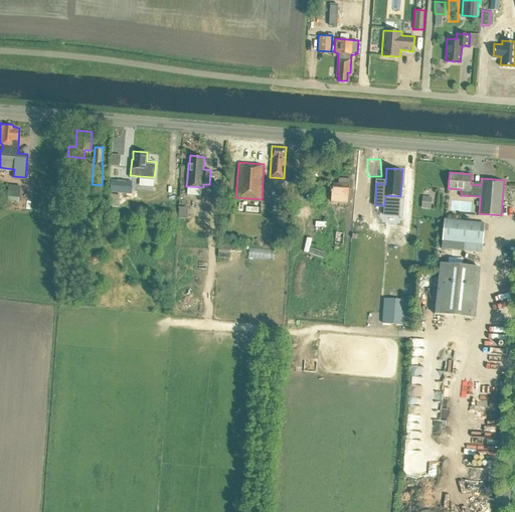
[(349,177),(338,176),(338,182),(333,182),(332,199),(347,201),(349,177)]
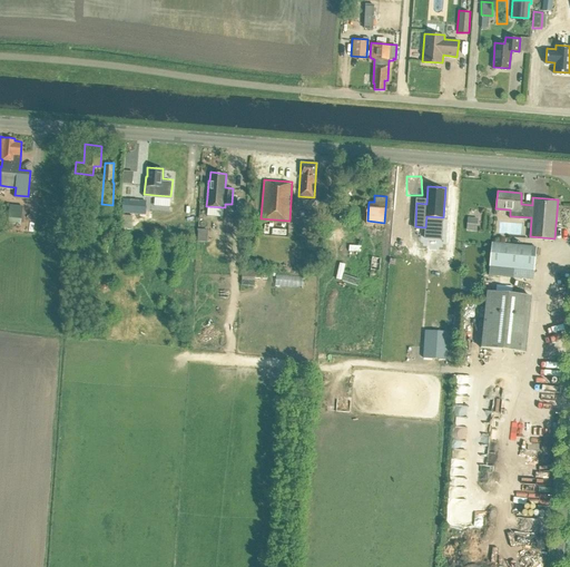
[(123,211),(145,213),(146,198),(124,197),(123,211)]
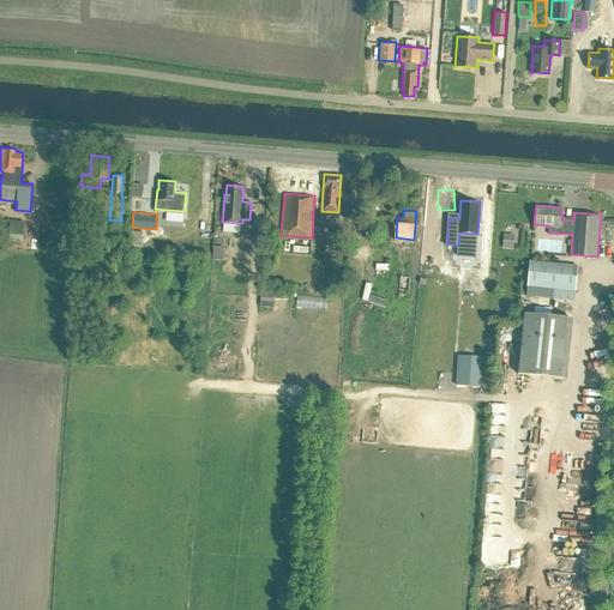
[(10,218),(8,231),(22,233),(24,221),(10,218)]
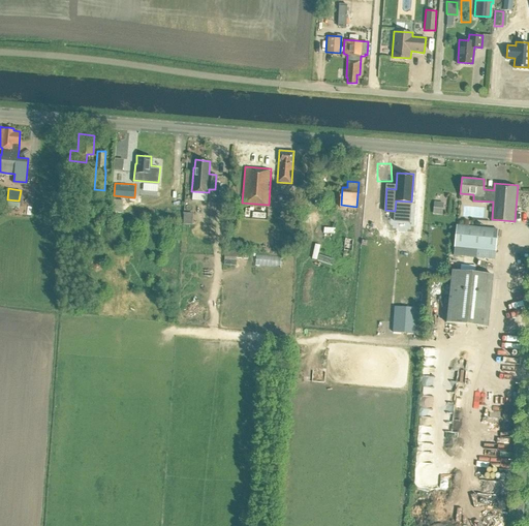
[(118,206),(119,198),(98,196),(97,204),(118,206)]
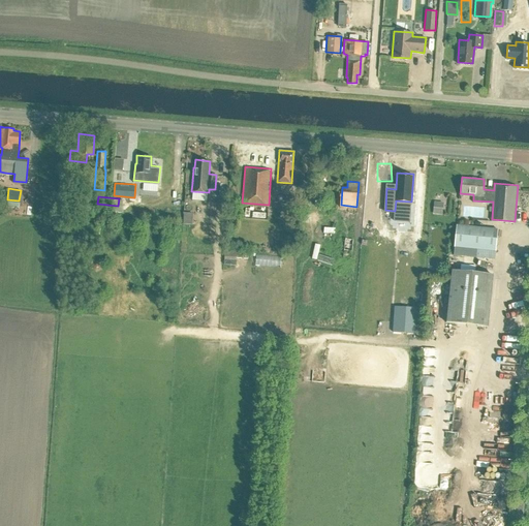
[(434,200),(433,213),(441,214),(443,202),(434,200)]
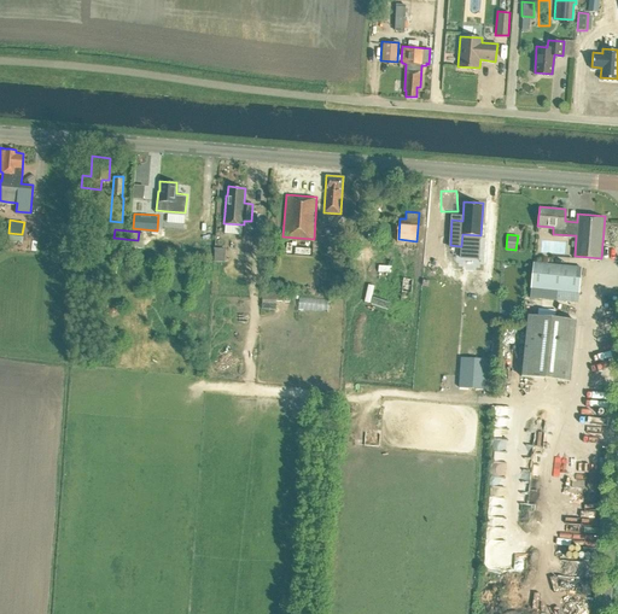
[(194,252),(193,264),(205,265),(205,252),(194,252)]
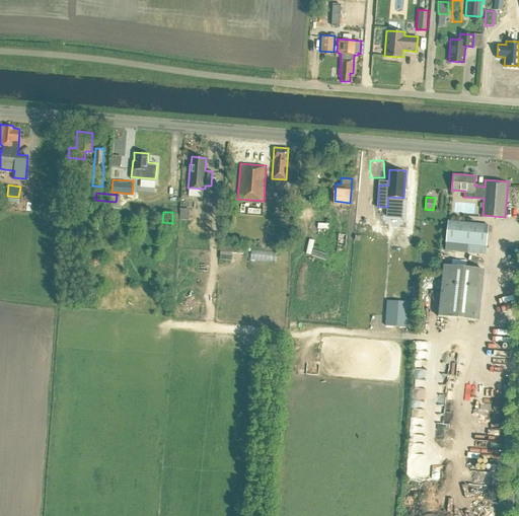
[(398,229),(398,212),(389,212),(389,229),(398,229)]
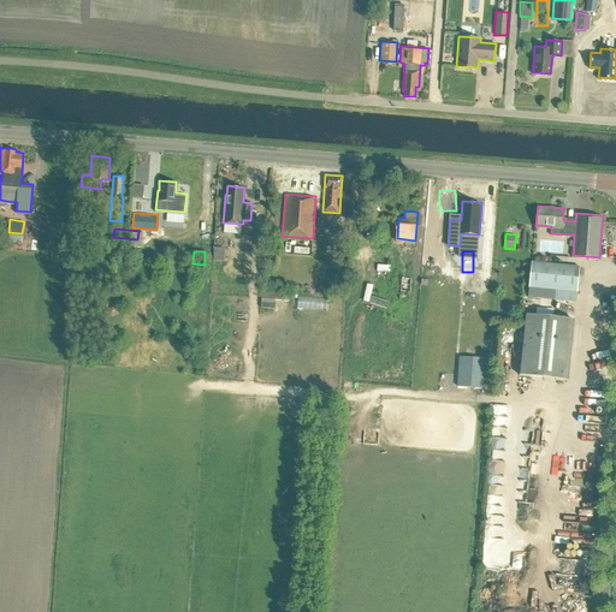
[(576,299),(580,265),(532,260),(528,295),(576,299)]
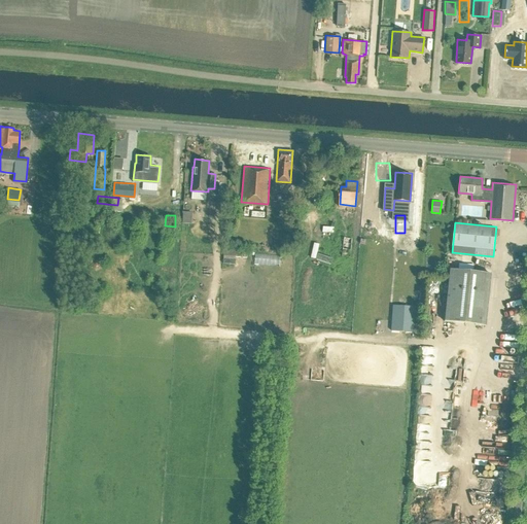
[(344,236),(343,247),(352,248),(353,237),(344,236)]
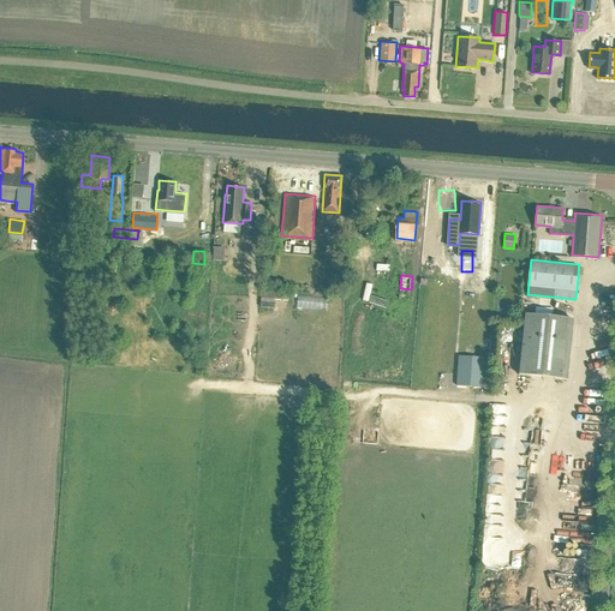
[(275,292),(275,289),(261,288),(261,299),(275,300),(275,298),(275,292)]
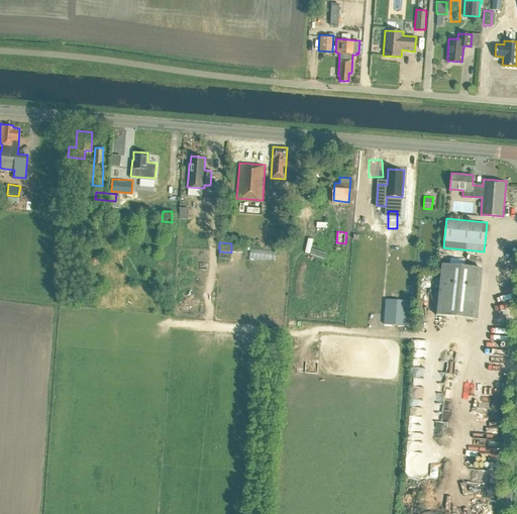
[(436,313),(477,318),(482,268),(441,263),(436,313)]
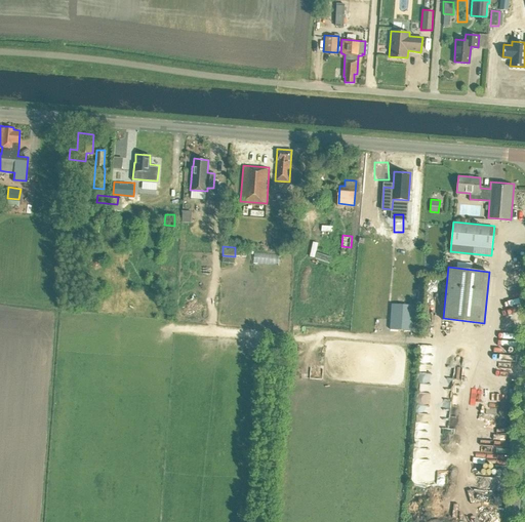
[(413,304),(392,303),(390,327),(412,329),(413,304)]
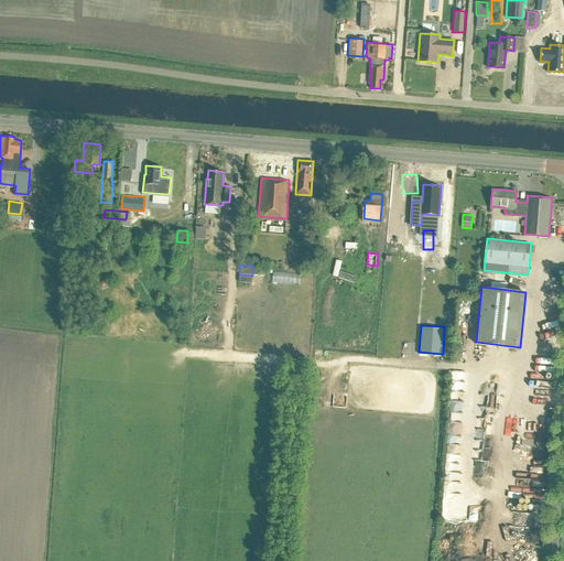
[(445,395),(445,384),(442,384),(443,375),(435,375),(434,395),(445,395)]
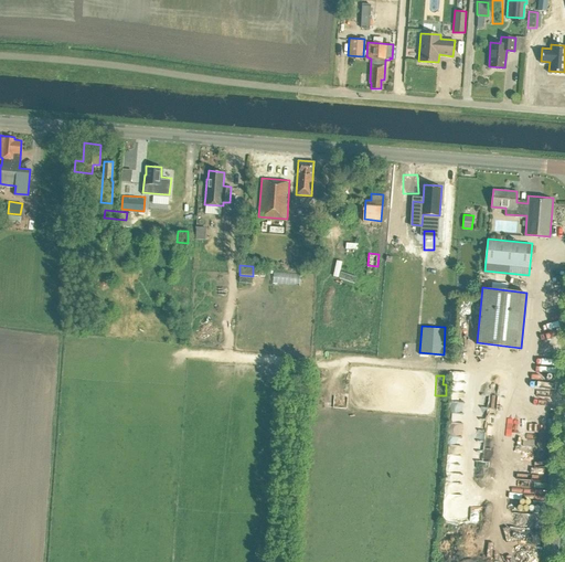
[(433,416),(445,416),(445,398),(439,398),(438,404),(433,403),(433,416)]
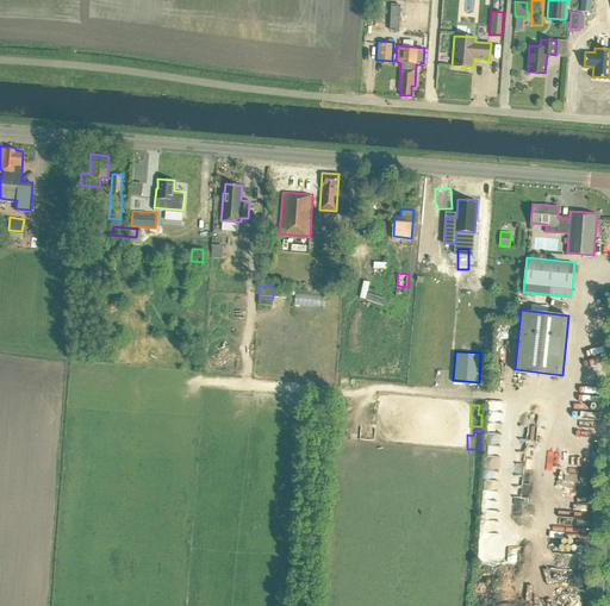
[(562,454),(546,453),(546,466),(560,467),(560,462),(571,463),(571,456),(562,456),(562,454)]
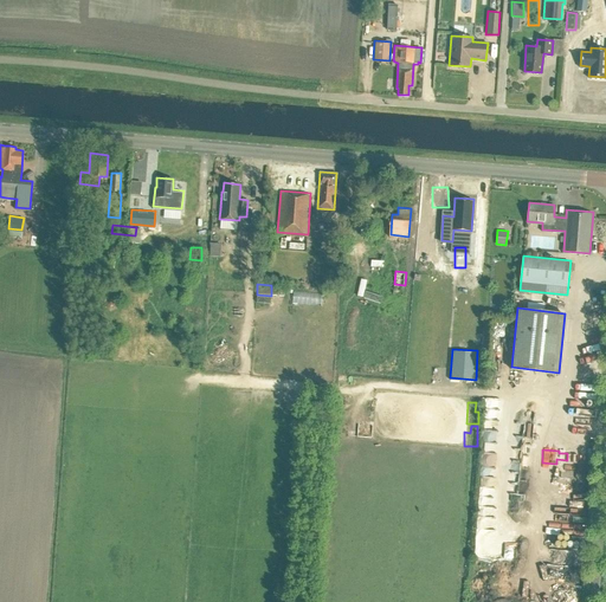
[(487,480),(497,484),(503,463),(492,460),(487,480)]
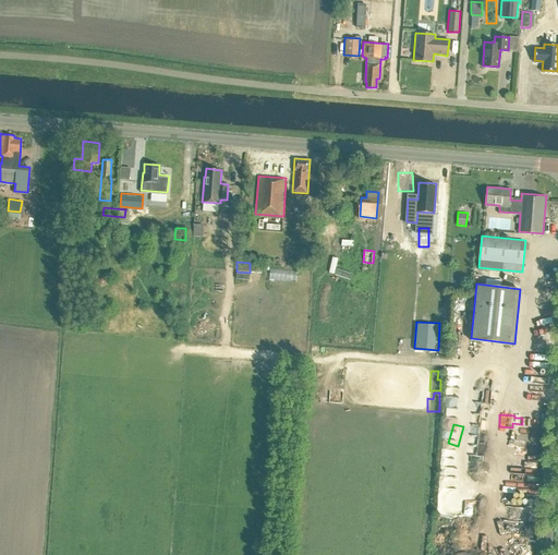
[(507,484),(509,478),(489,474),(488,482),(507,484)]
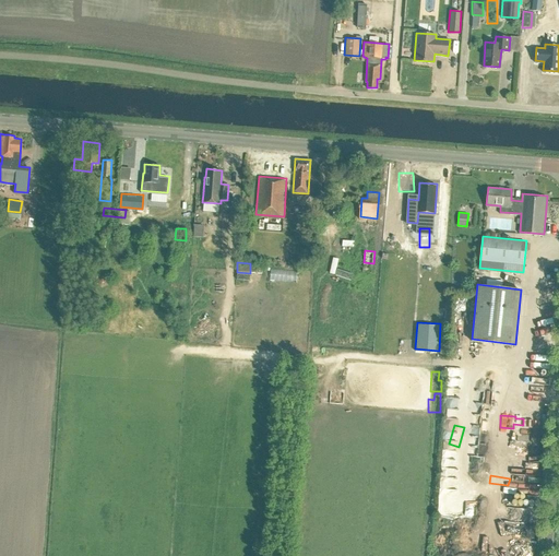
[(508,487),(507,503),(516,503),(518,488),(508,487)]
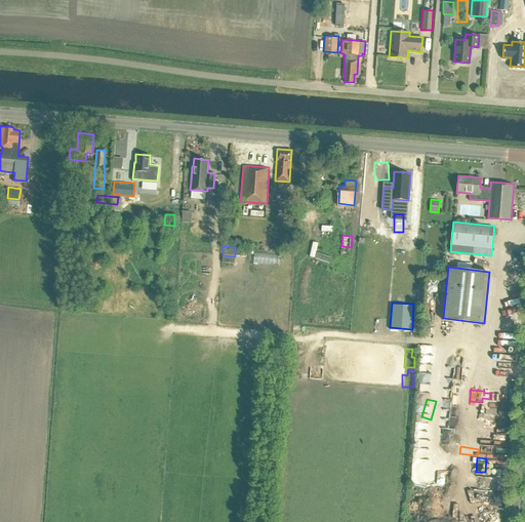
[(414,520),(417,521),(430,521),(433,517),(420,510),(414,520)]
